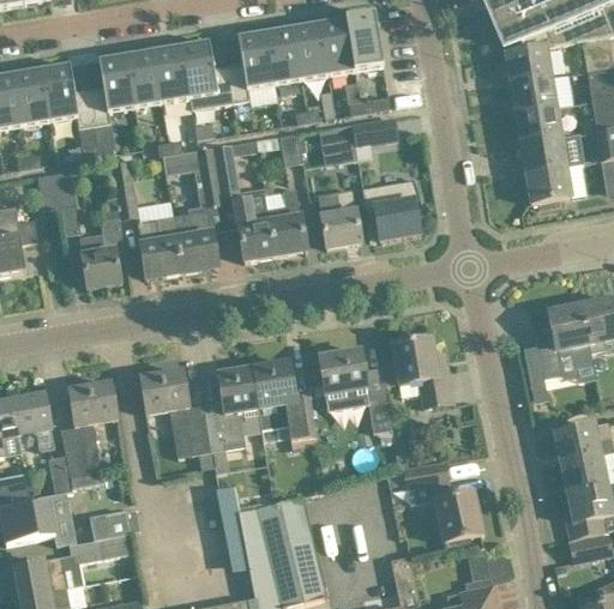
[(522,41),(523,50),(547,47),(547,48),(575,43),(583,42),(608,37),(613,35),(613,0),(500,0),(500,2),(494,5),(511,43),(518,41),(518,42),(522,41)]
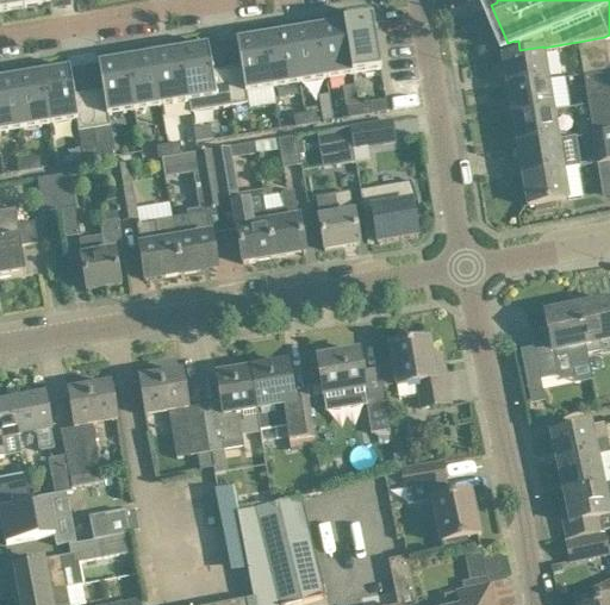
[(372,14),(344,19),(353,72),(381,67),(372,14)]
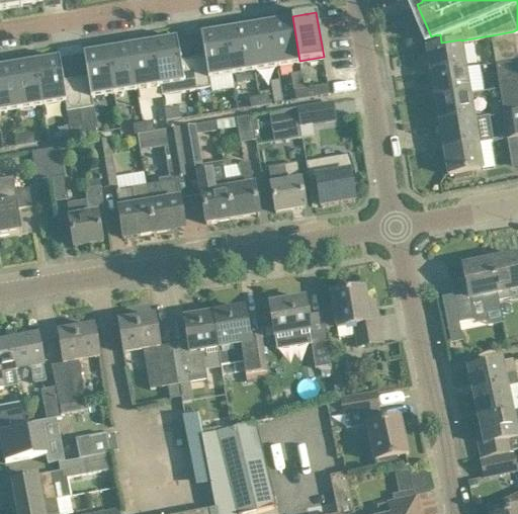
[(292,16),(269,19),(277,65),(299,61),(292,16)]
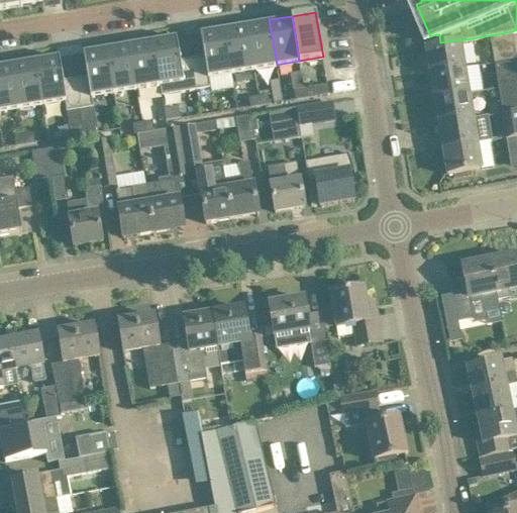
[(269,19),(246,23),(253,68),(277,65),(269,19)]
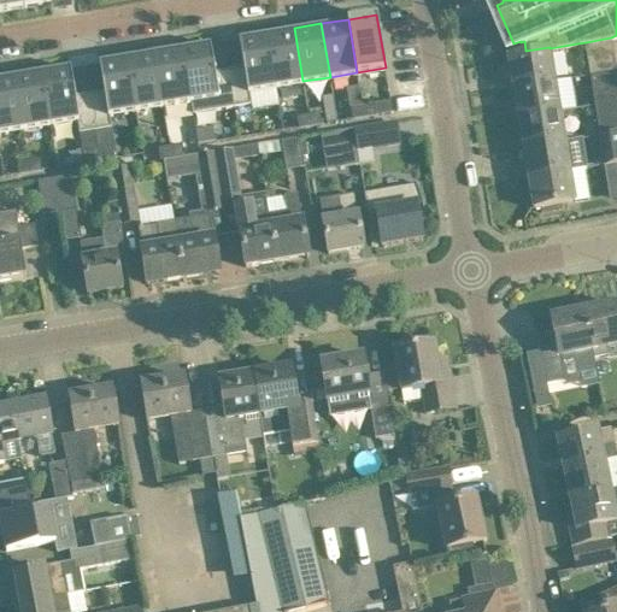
[(294,28),(266,33),(275,86),(303,81),(294,28)]
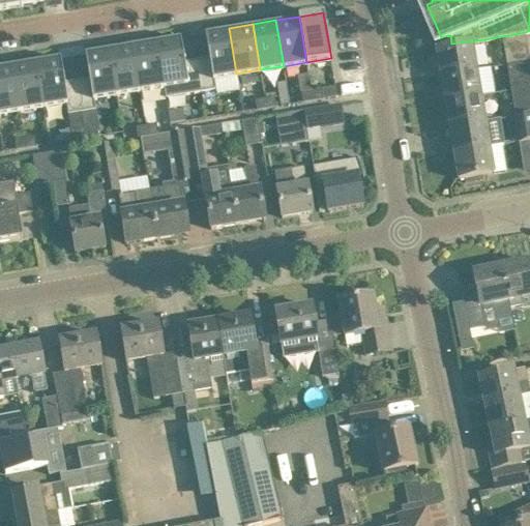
[(209,56),(197,58),(202,89),(215,87),(214,78),(236,74),(229,28),(205,32),(209,56)]
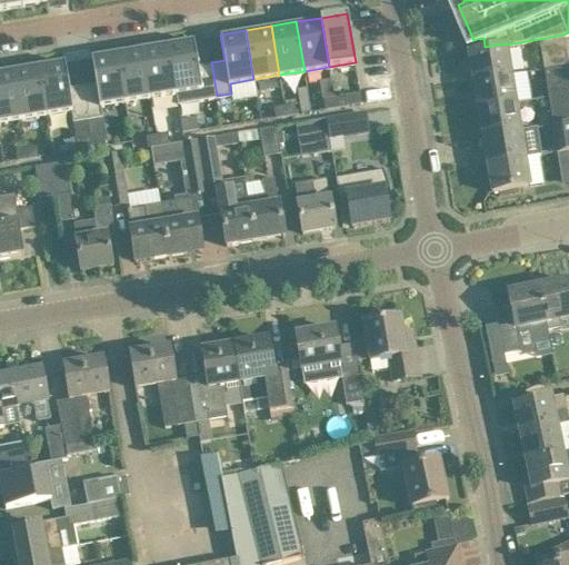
[(563,35),(540,39),(543,66),(568,62),(563,35)]
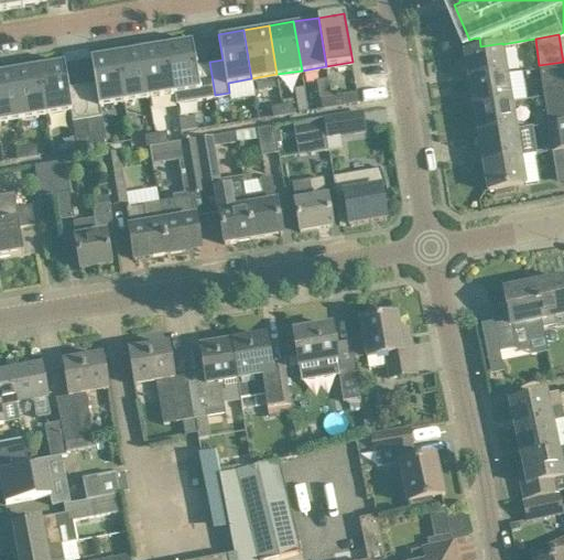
[(192,39),(166,42),(174,92),(175,101),(215,95),(209,62),(196,64),(192,39)]
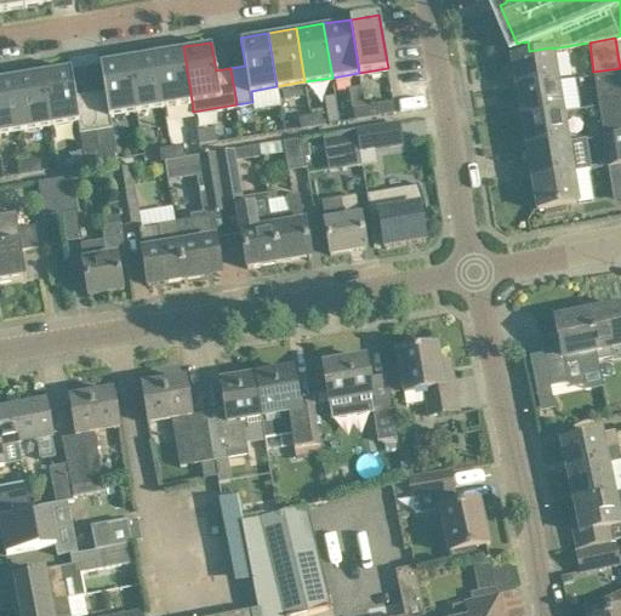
[(183,46),(155,51),(164,104),(192,101),(183,46)]
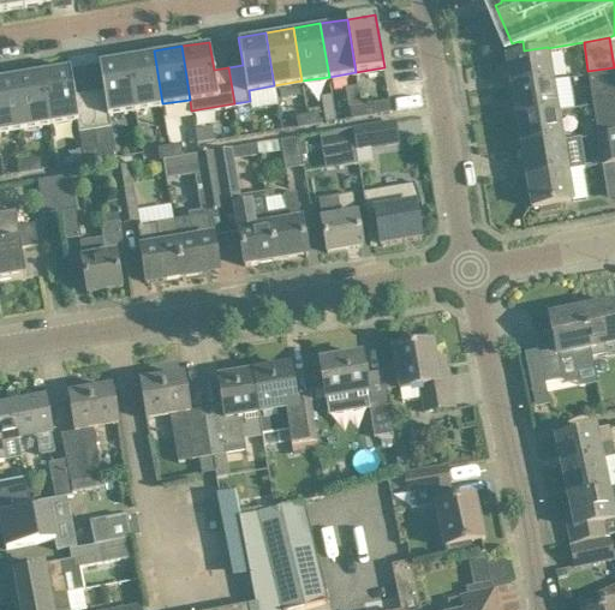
[(507,54),(512,84),(553,77),(548,48),(548,47),(524,51),(507,54)]
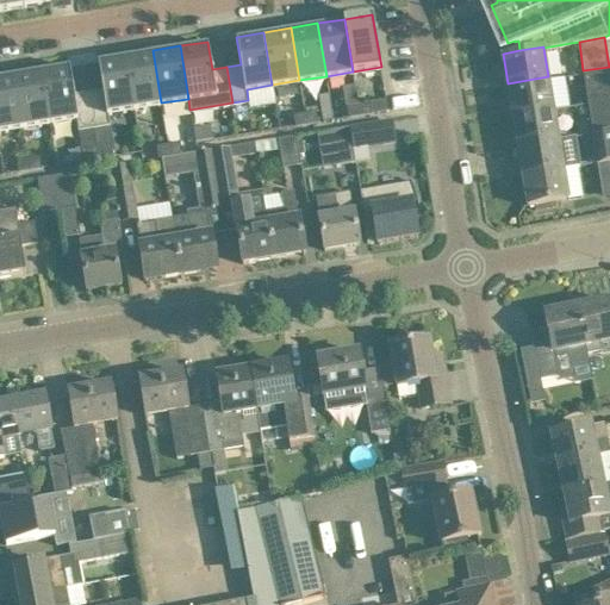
[(153,50),(125,55),(135,107),(161,103),(153,50)]
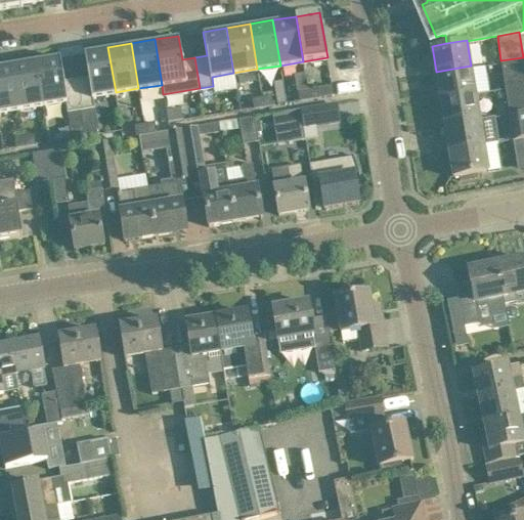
[(88,75),(76,77),(81,109),(94,105),(93,96),(116,92),(107,47),(84,51),(88,75)]
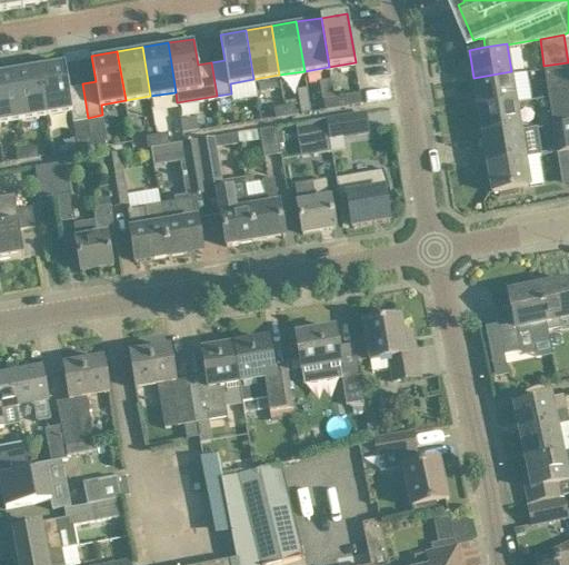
[(65,60),(38,65),(46,114),(70,109),(72,120),(88,118),(82,83),(69,86),(65,60)]
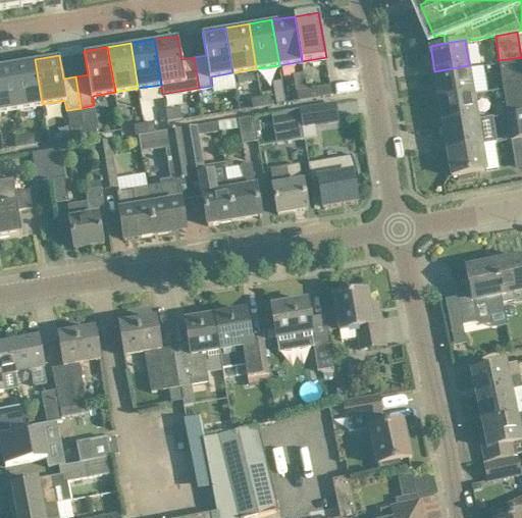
[(521,60),(521,57),(499,60),(503,86),(521,82),(521,60)]
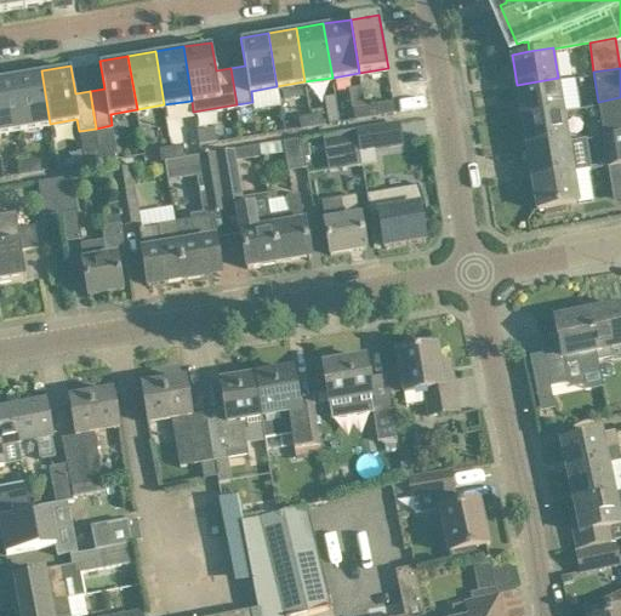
[(41,70),(15,74),(23,129),(50,124),(41,70)]
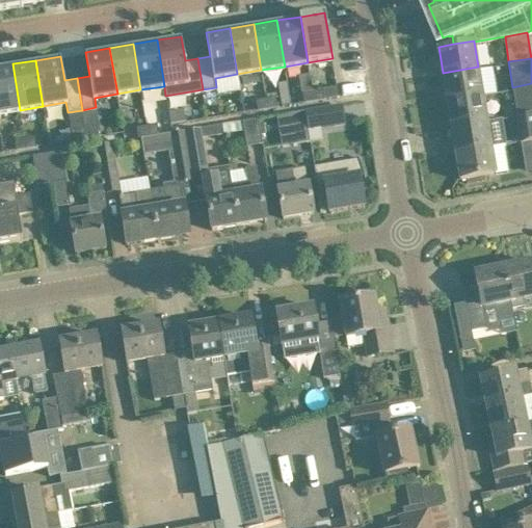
[(12,63),(0,66),(0,112),(20,110),(12,63)]
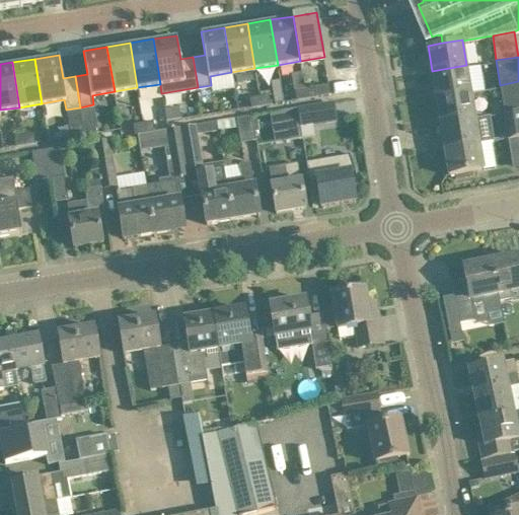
[(432,71),(436,96),(470,90),(466,65),(432,71)]
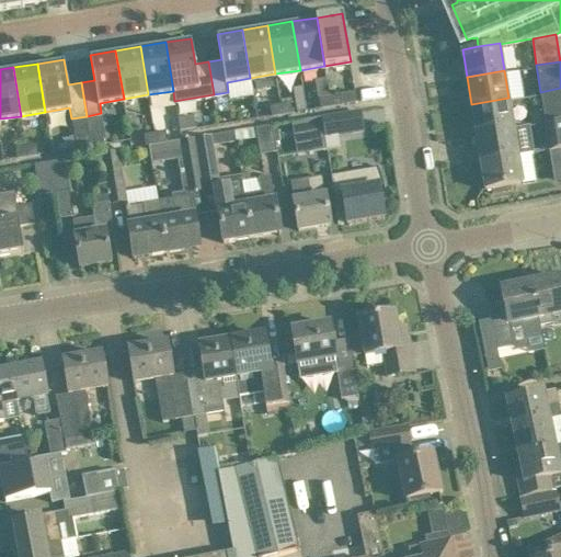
[(560,88),(540,92),(545,120),(560,116),(560,88)]
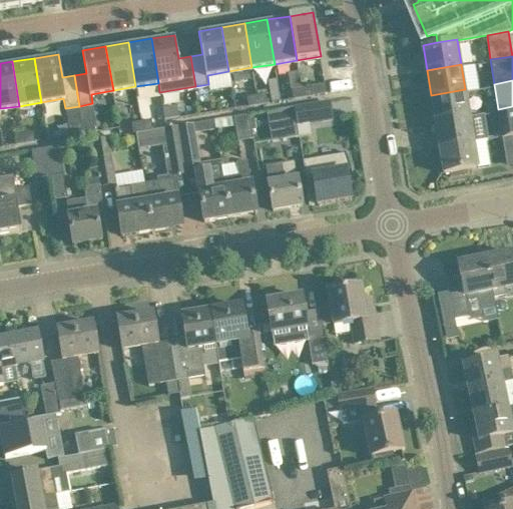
[(311,83),(301,85),(303,95),(313,93),(311,83)]
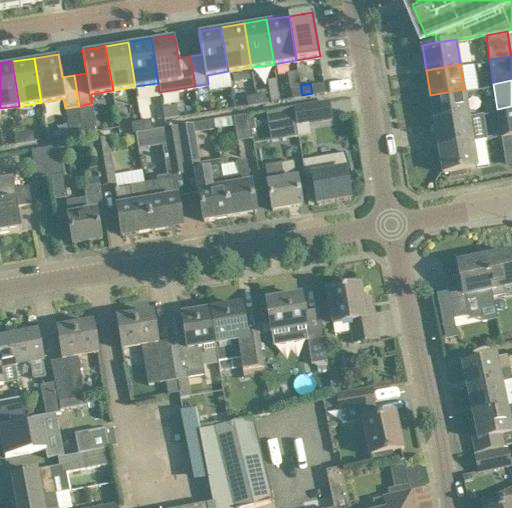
[(302,95),(300,85),(290,86),(292,96),(302,95)]
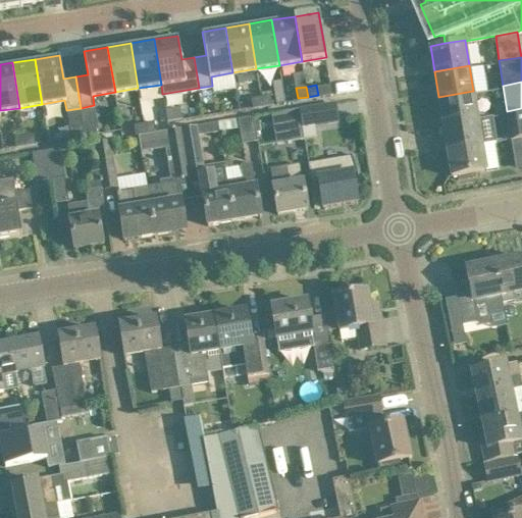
[(438,97),(442,122),(477,116),(473,91),(438,97)]
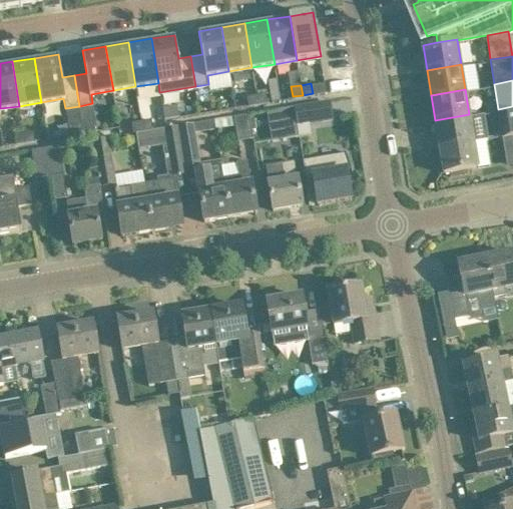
[(258,102),(268,100),(266,91),(255,92),(258,102)]
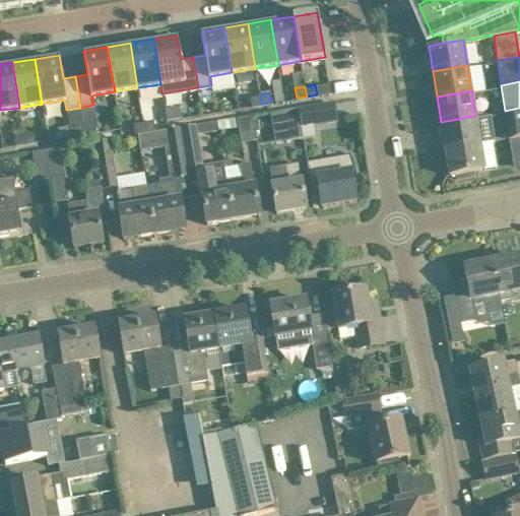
[(249,95),(251,105),(261,104),(259,93),(249,95)]
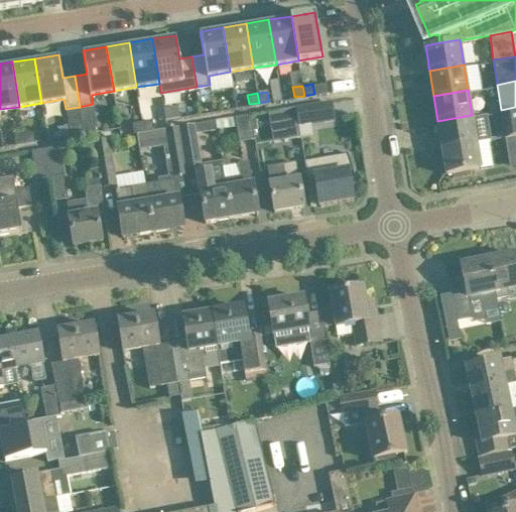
[(297,122),(318,118),(338,115),(336,99),(295,106),(297,122)]
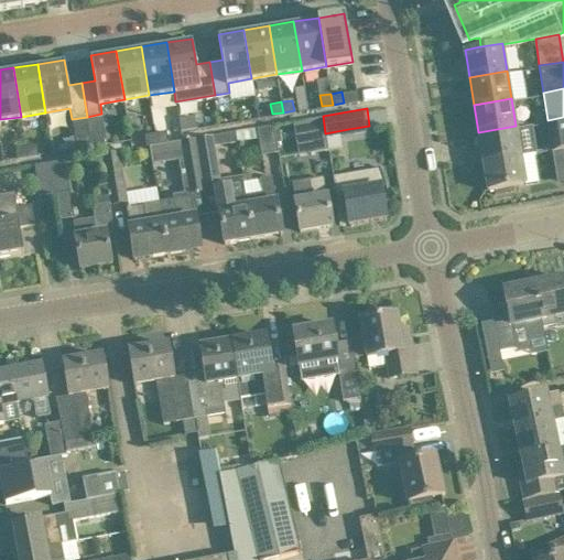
[(305,118),(311,150),(327,148),(325,133),(323,116),(305,118)]
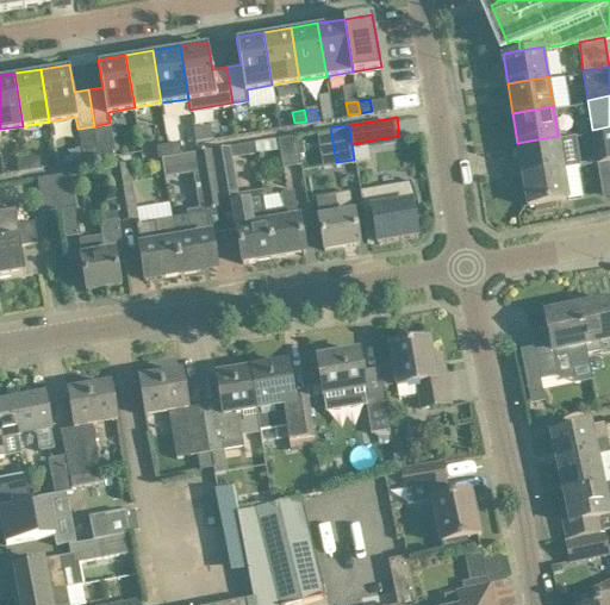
[(609,126),(592,130),(597,160),(609,156),(609,126)]
